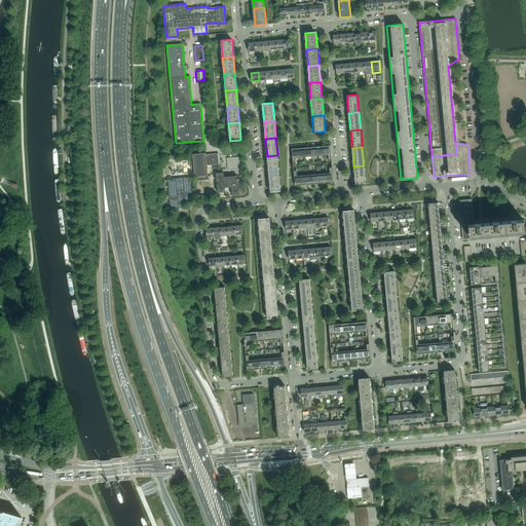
[(193,156),(189,156),(190,167),(193,167),(194,177),(208,176),(207,166),(219,164),(218,153),(205,155),(205,153),(192,154),(193,154),(193,156)]
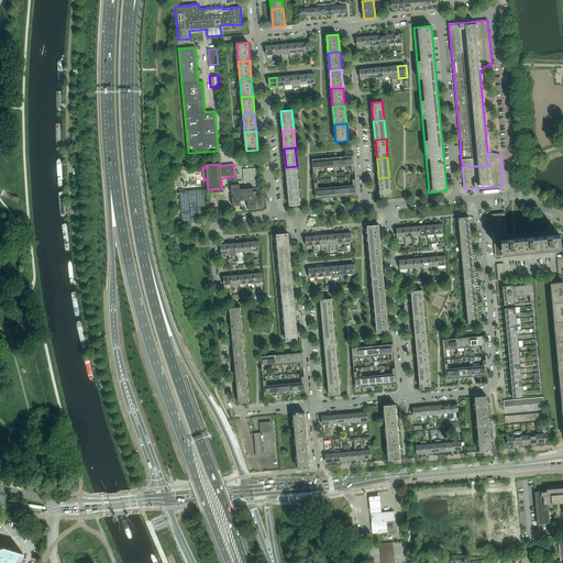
[(298,185),(297,166),(286,167),(287,186),(298,185)]
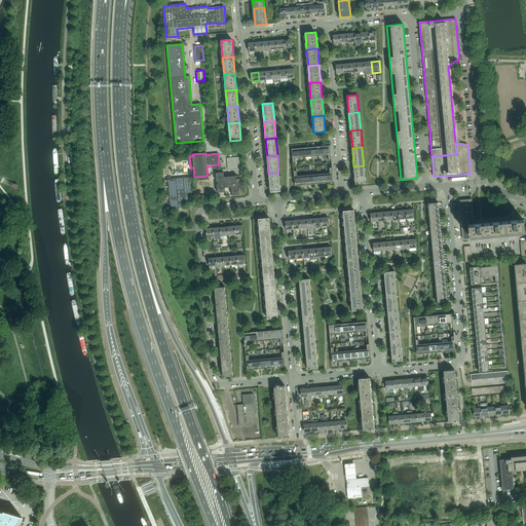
[(364,165),(353,166),(355,184),(366,183),(364,165)]
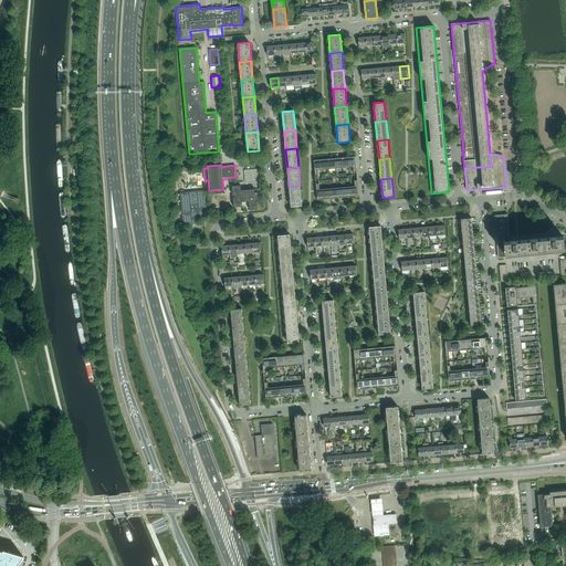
[(240,185),(232,186),(234,208),(243,207),(242,202),(249,201),(250,210),(258,209),(257,192),(255,192),(255,189),(241,190),(240,185)]
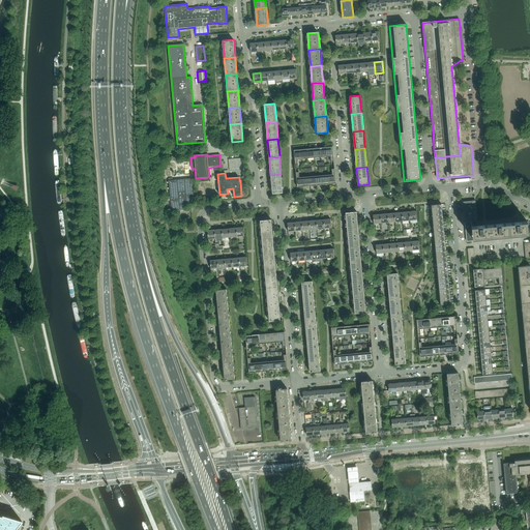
[(283,193),(281,174),(270,175),(272,194),(283,193)]
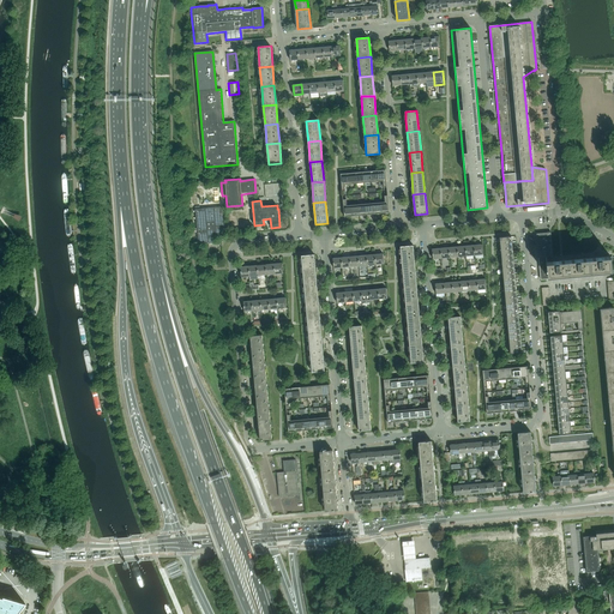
[(198,244),(203,244),(215,242),(214,233),(216,233),(216,235),(226,234),(223,206),(194,209),(198,244)]
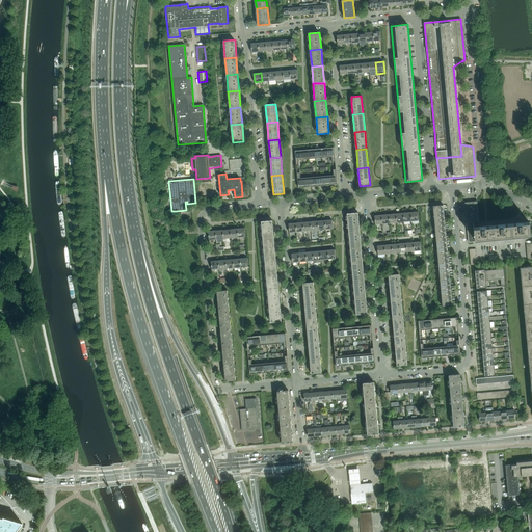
[(467,223),(479,221),(477,202),(464,203),(467,223)]
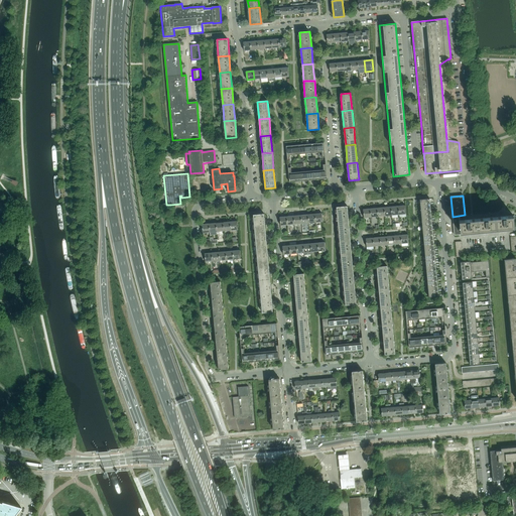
[(347,206),(337,207),(338,223),(349,222),(347,206)]
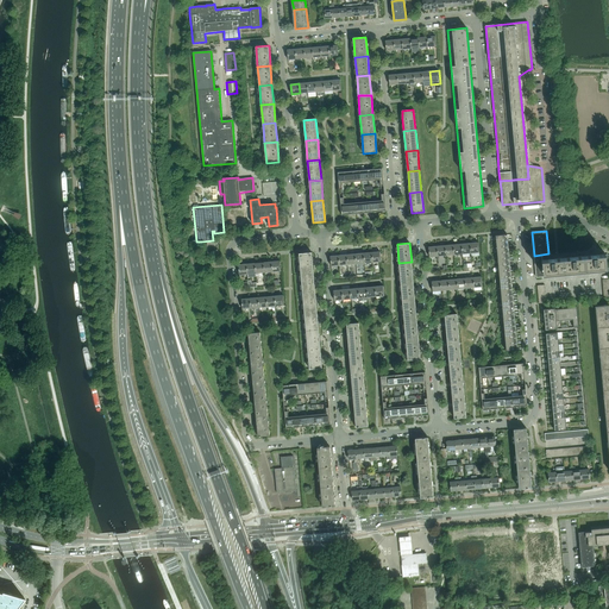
[(479,252),(478,243),(470,244),(471,253),(479,252)]
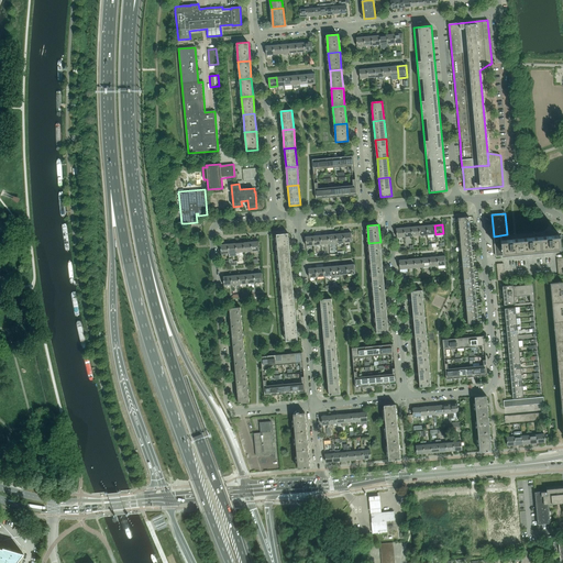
[(405,240),(405,236),(404,228),(396,229),(397,238),(403,236),(404,241),(405,240)]
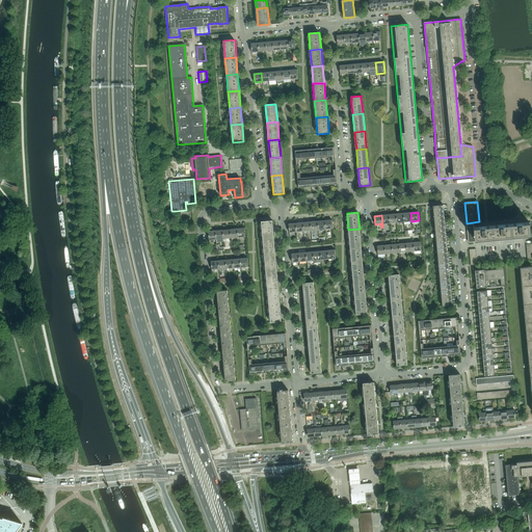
[(272,220),(261,221),(263,238),(273,237),(272,220)]
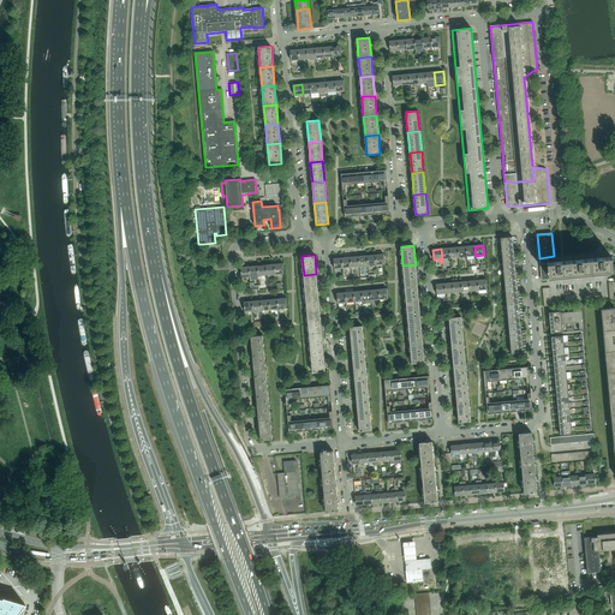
[(549,276),(571,275),(591,273),(613,272),(611,257),(590,260),(568,261),(548,263),(548,262),(539,263),(542,280),(549,279),(549,276)]
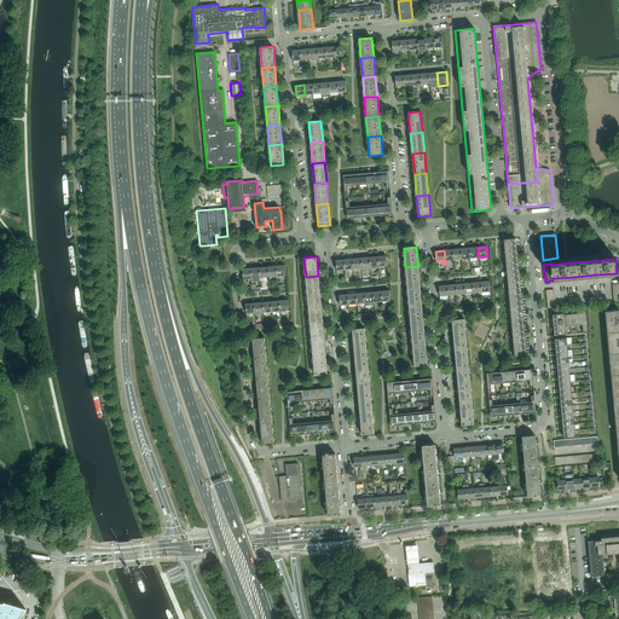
[(420,287),(418,266),(405,267),(408,288),(420,287)]
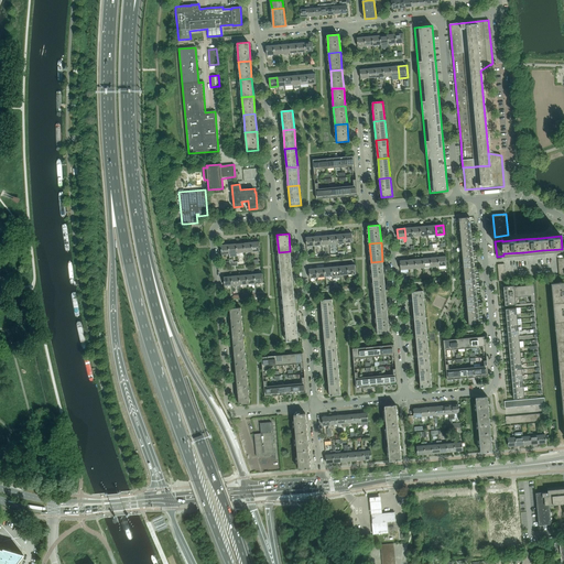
[(292,269),(290,251),(279,252),(280,270),(292,269)]
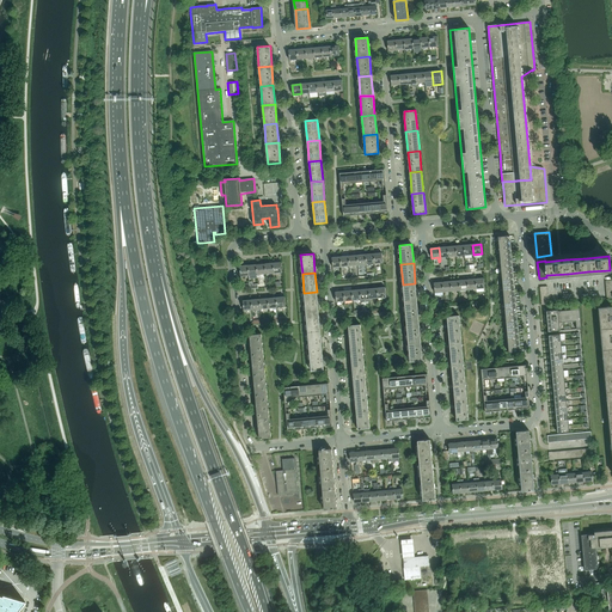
[(403,285),(404,304),(417,303),(415,283),(403,285)]
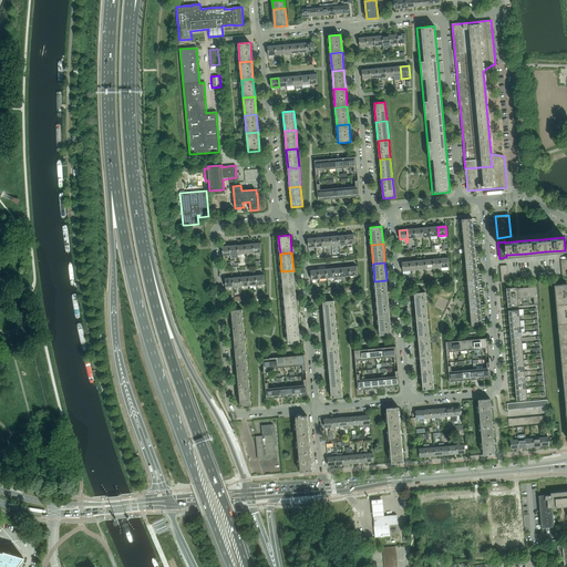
[(294,270),(281,271),(284,290),(295,289),(294,270)]
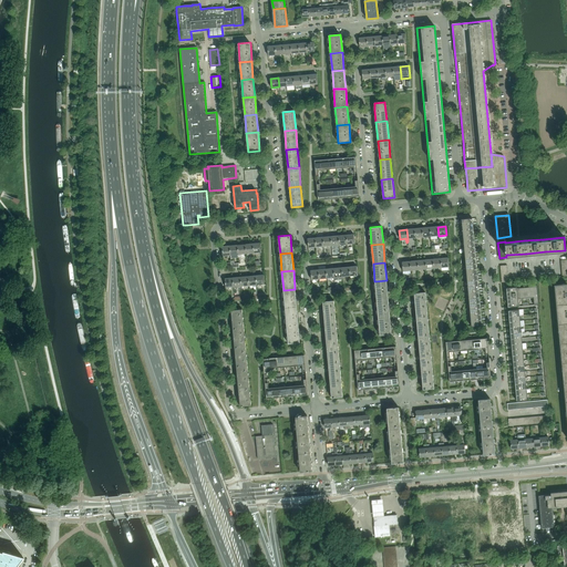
[(388,298),(387,280),(374,281),(377,299),(388,298)]
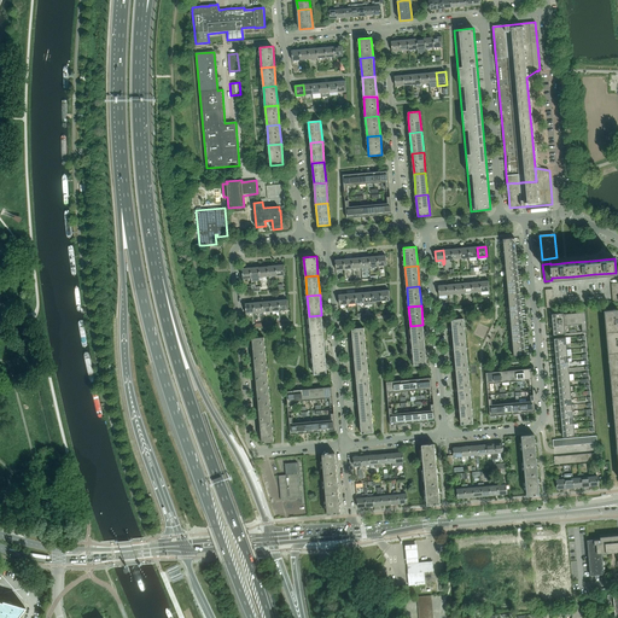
[(604,310),(606,332),(617,330),(617,312),(617,309),(604,310)]
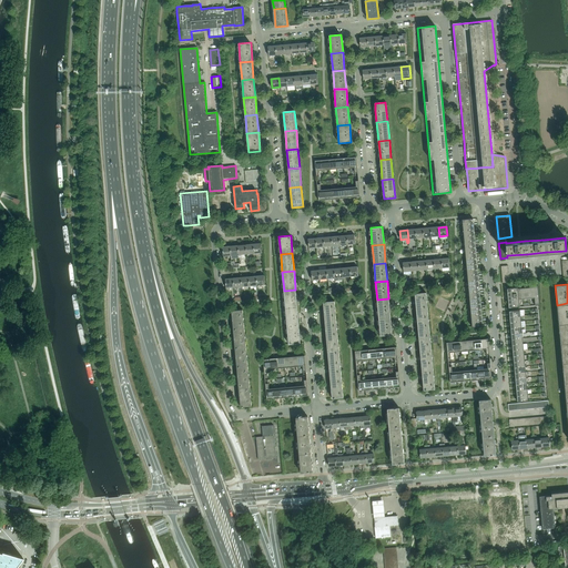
[(539,305),(538,285),(533,286),(533,287),(518,288),(518,287),(507,288),(509,307),(519,306),(519,300),(534,298),(535,305),(539,305)]
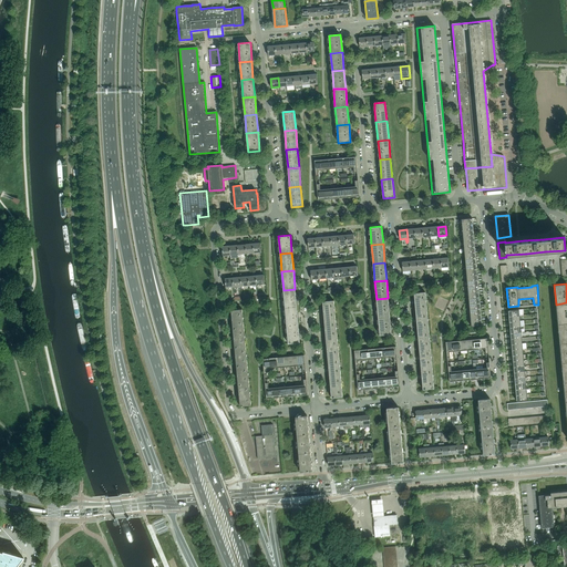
[(297,307),(295,289),(284,290),(285,308),(297,307)]
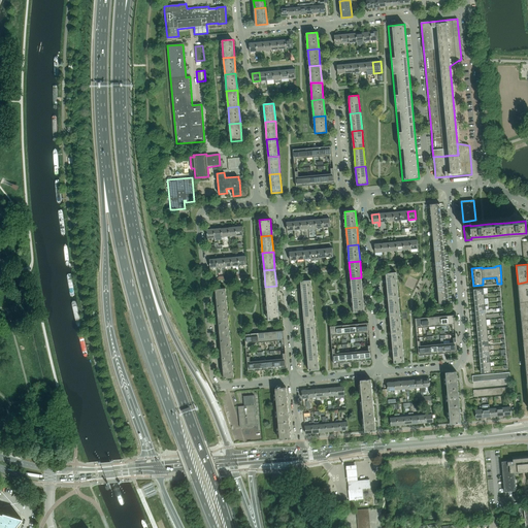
[(387,291),(397,290),(396,272),(386,273),(387,291)]
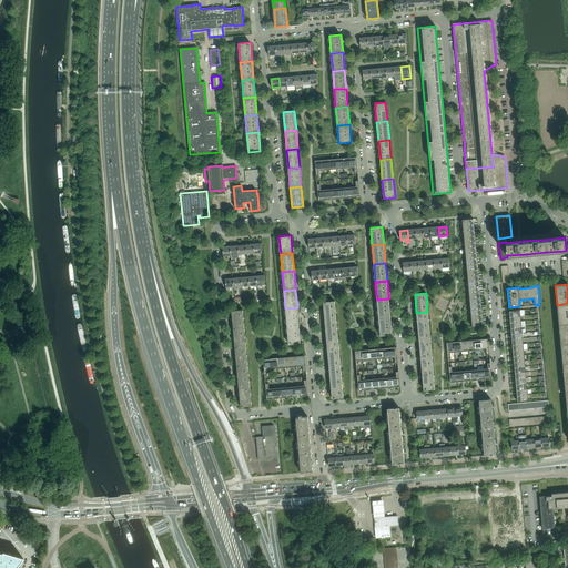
[(77,294),(71,295),(75,318),(81,318),(77,294)]
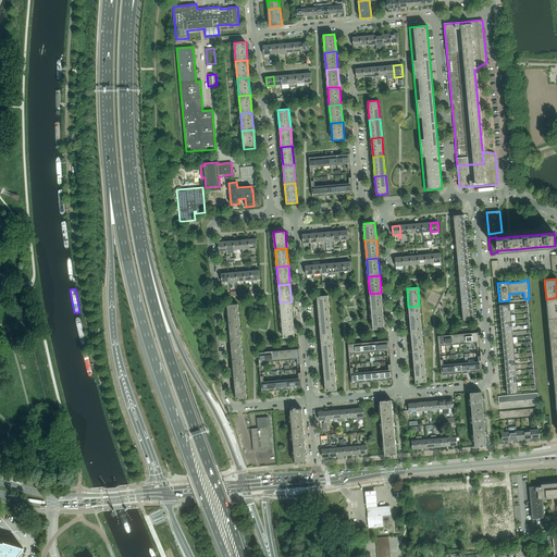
[(381,293),(370,294),(371,311),(383,310),(381,293)]
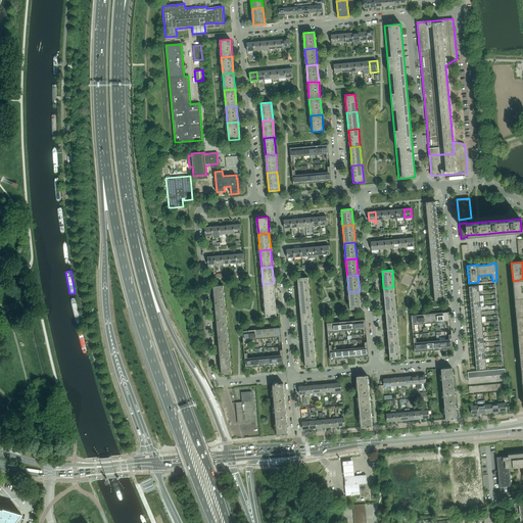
[(310,295),(307,277),(297,278),(299,296),(310,295)]
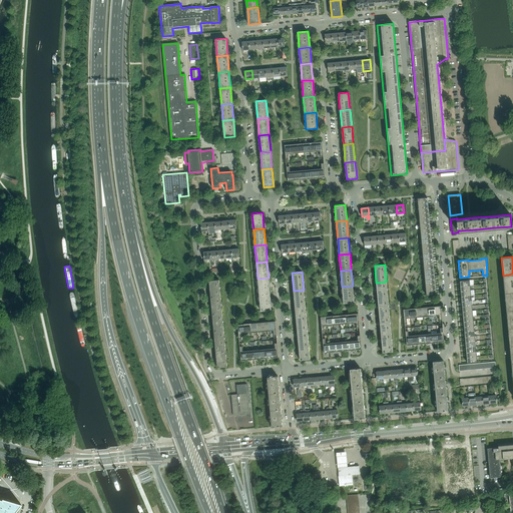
[(504,293),(512,292),(512,274),(503,276),(504,293)]
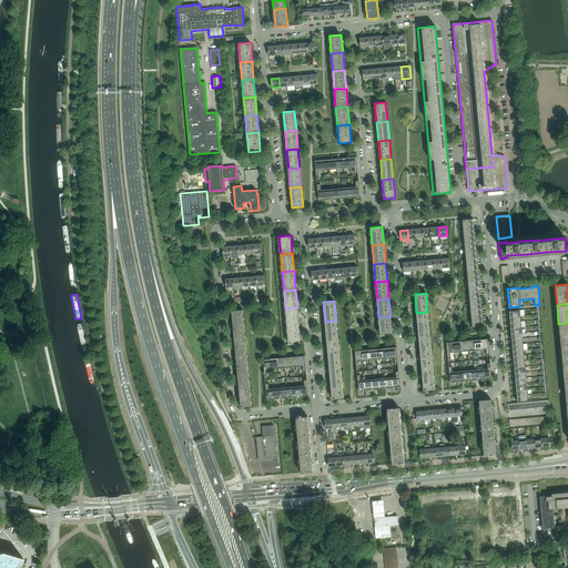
[(287,326),(298,325),(297,307),(285,308),(287,326)]
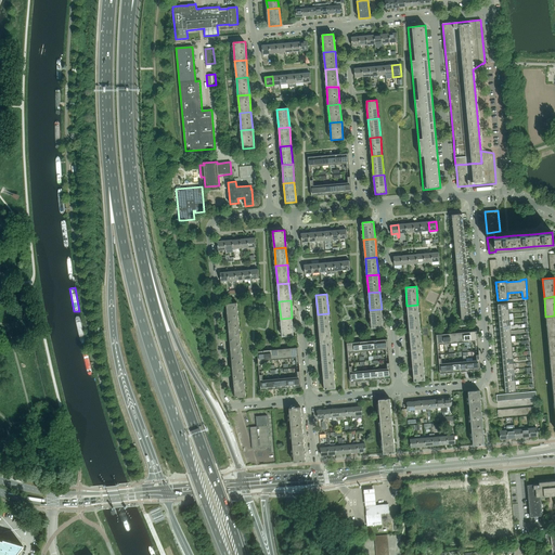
[(226,304),(228,322),(239,321),(236,302),(226,304)]
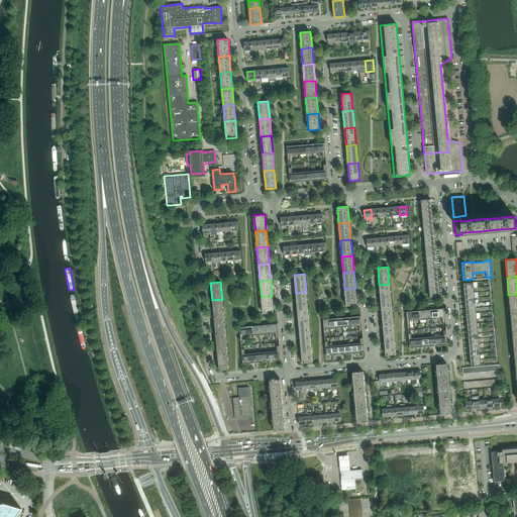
[(379,285),(381,302),(391,302),(389,284),(379,285)]
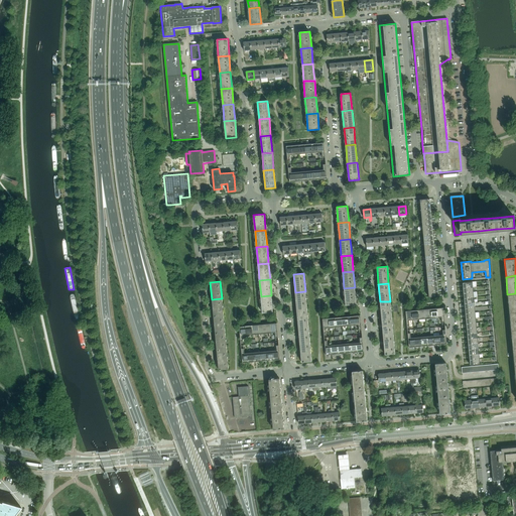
[(356,303),(355,287),(344,288),(346,304),(356,303)]
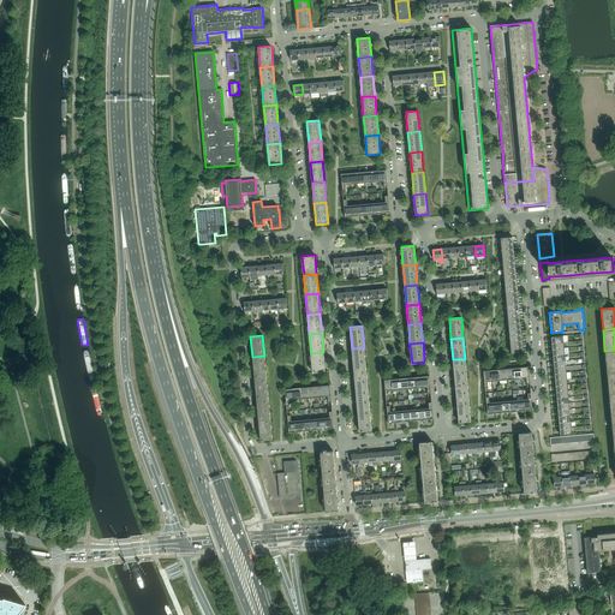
[(352,348),(353,369),(365,368),(364,347),(352,348)]
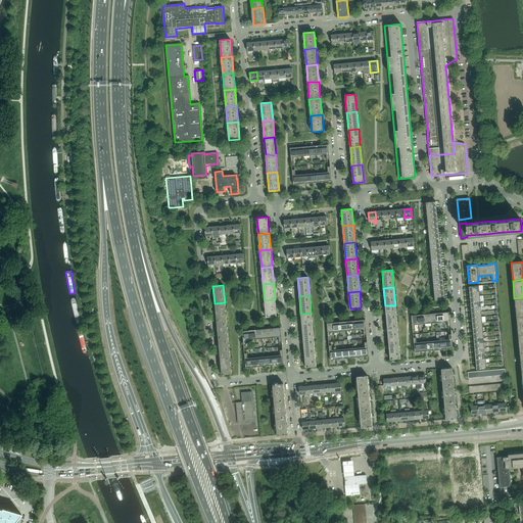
[(75,297),(70,298),(76,324),(81,323),(75,297)]
